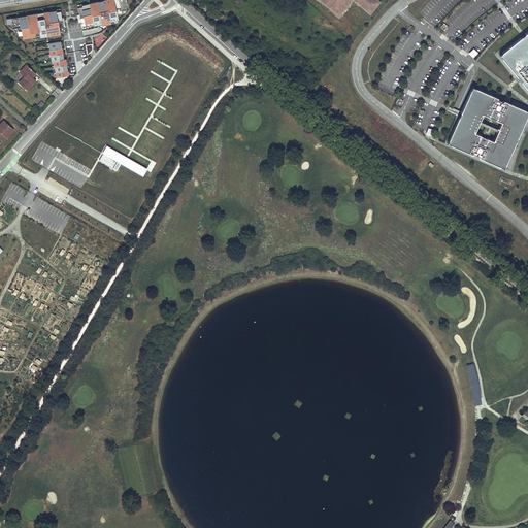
[(83,6),(77,7),(83,27),(102,23),(102,25),(111,23),(110,21),(119,20),(118,14),(122,13),(122,10),(127,9),(126,7),(128,6),(126,0),(110,0),(111,0),(107,1),(106,0),(104,0),(102,0),(103,2),(99,3),(98,1),(94,2),(94,4),(90,5),(90,3),(81,5),(83,6)]
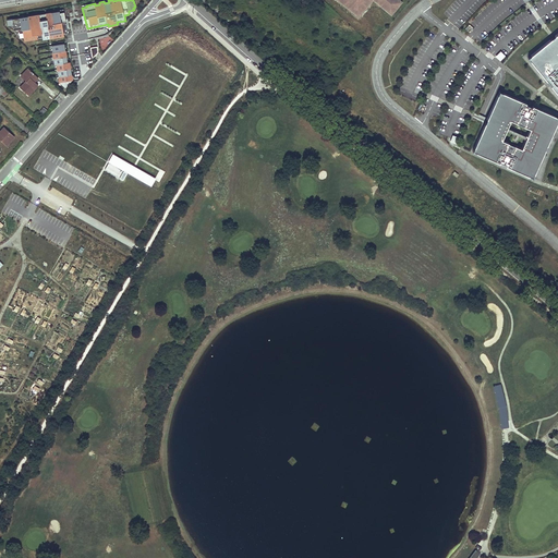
[(402,2),(399,0),(337,0),(359,17),(373,0),(391,15),(402,2)]
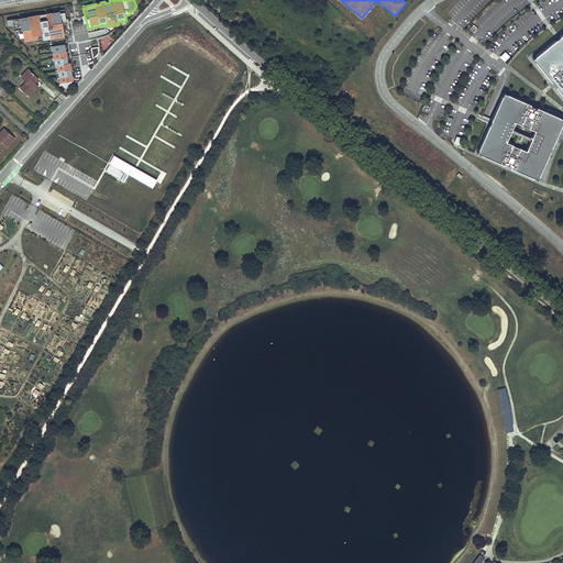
[(20,18),(7,20),(8,25),(9,25),(13,24),(14,31),(17,33),(23,32),(24,41),(45,36),(45,39),(59,36),(59,34),(68,33),(65,12),(59,13),(59,11),(51,12),(51,14),(47,14),(46,13),(42,14),(42,15),(37,17),(37,14),(33,15),(33,18),(30,18),(29,17),(24,17),(24,19),(21,19),(20,18)]
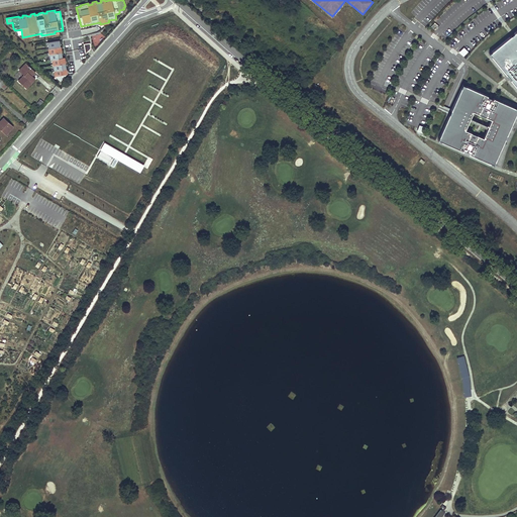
[(516,87),(516,30),(512,34),(489,54),(516,87)]
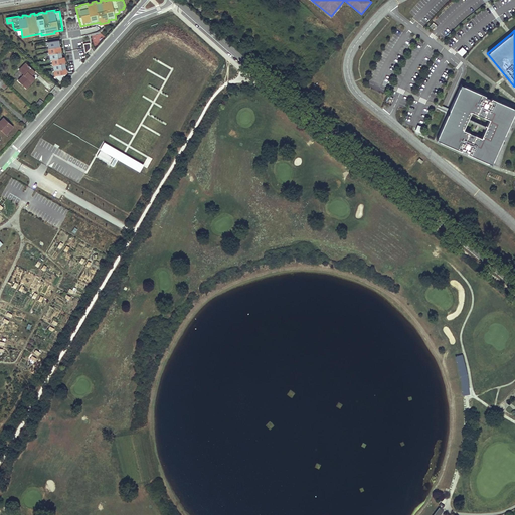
[(60,46),(59,40),(45,42),(45,44),(47,43),(48,48),(60,46)]
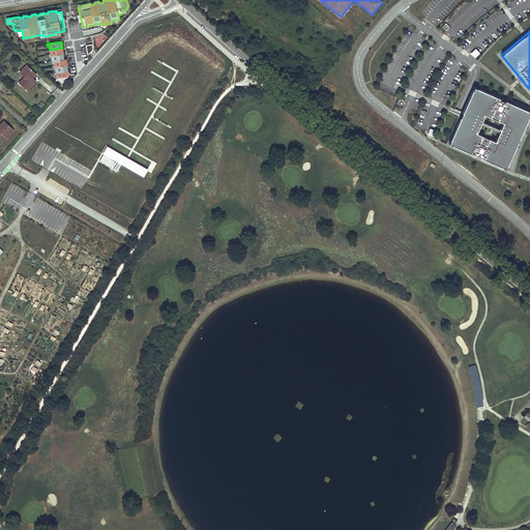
[(480,53),(476,49),(471,54),(475,58),(480,53)]
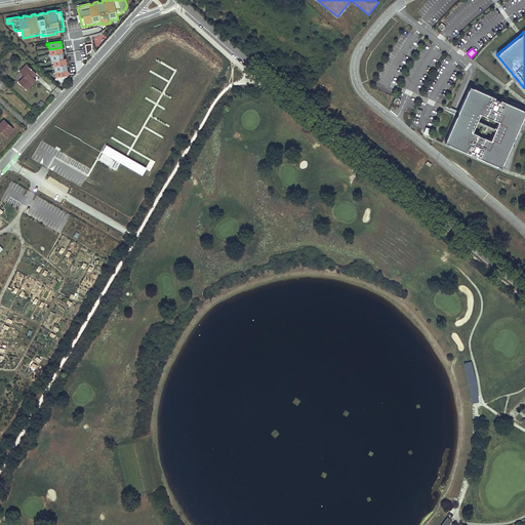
[(64,58),(63,52),(50,54),(51,62),(66,58),(65,58),(64,58)]
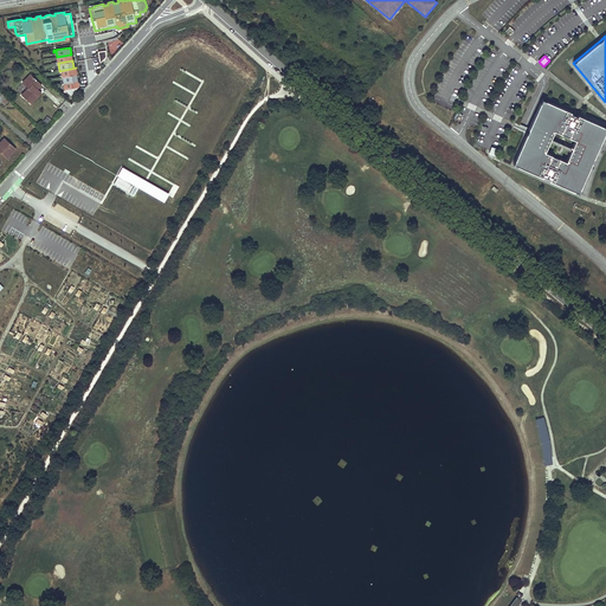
[(36,90),(39,88),(42,84),(31,75),(23,83),(28,89),(23,95),(31,103),(40,95),(36,90)]
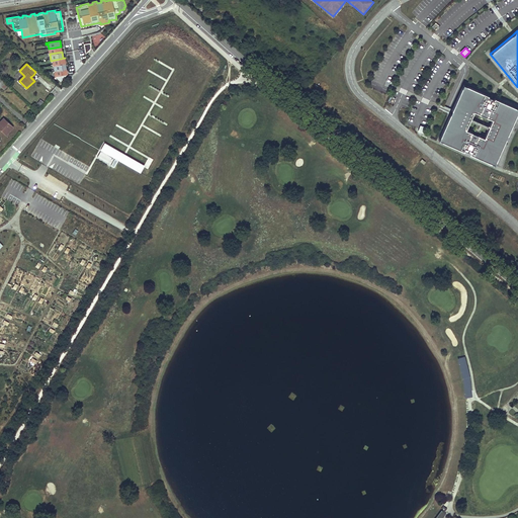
[(67,74),(67,69),(55,71),(52,72),(52,73),(55,73),(56,76),(61,81),(66,75),(66,74),(67,74)]
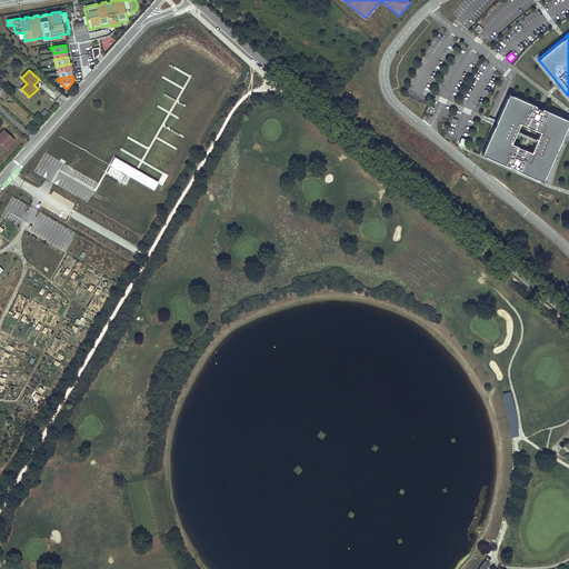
[(543,180),(568,122),(568,119),(509,93),(497,123),(483,155),(543,180)]
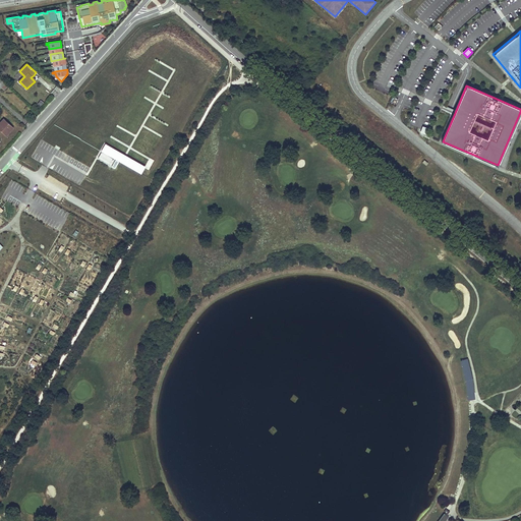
[(12,126),(3,117),(0,120),(0,129),(5,134),(12,126)]
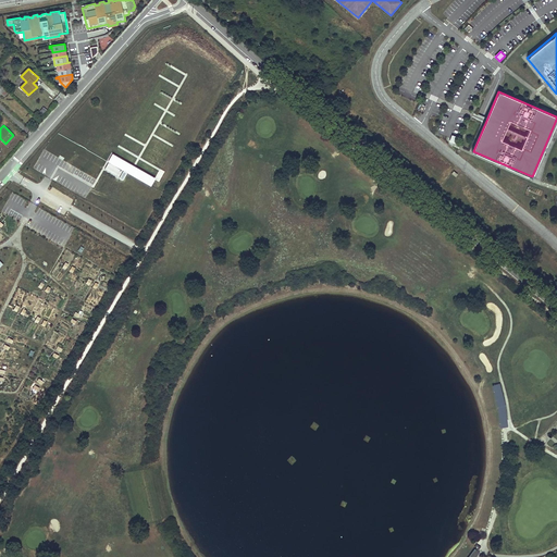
[(458,136),(453,134),(449,140),(456,144),(458,136)]
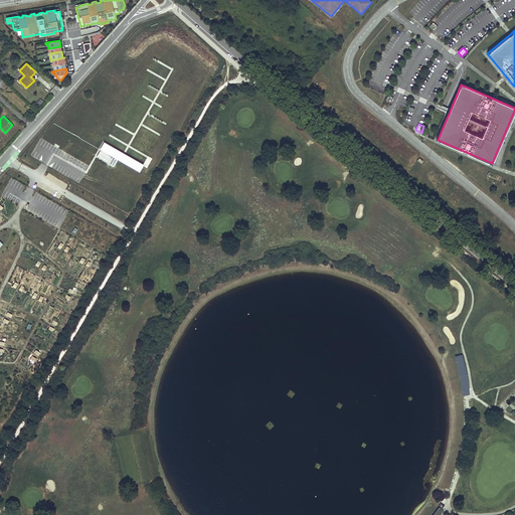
[(126,165),(120,175),(137,184),(144,172),(103,149),(101,152),(126,165)]
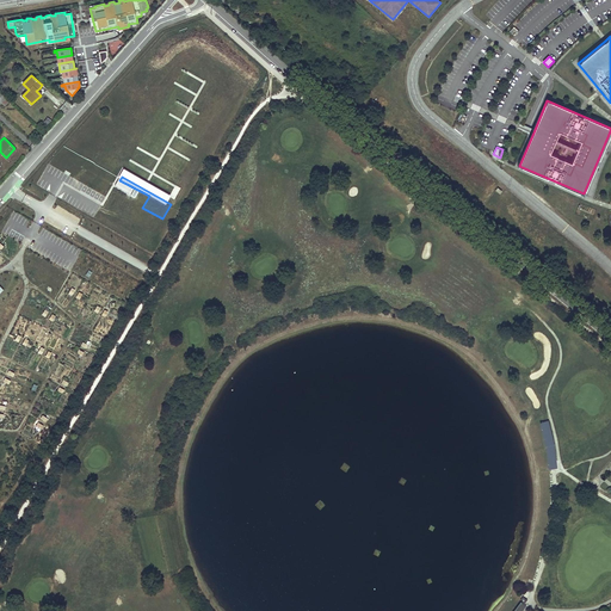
[(149,196),(119,180),(113,191),(142,208),(149,196)]
